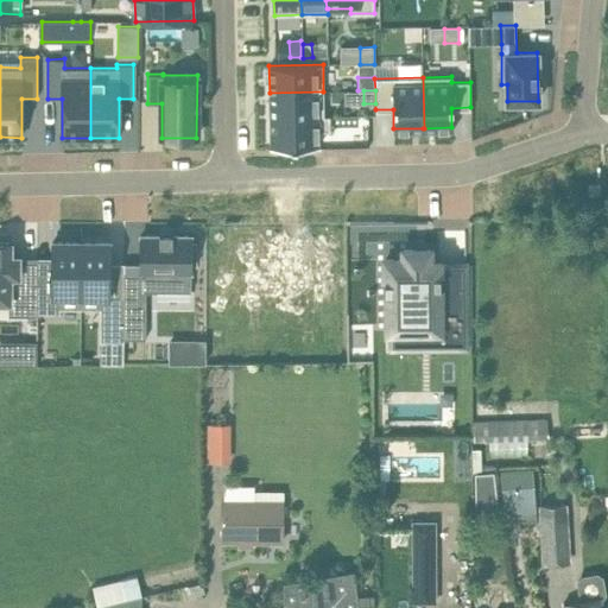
[(323,92),(270,93),(270,118),(324,116),(324,115),(323,92)]
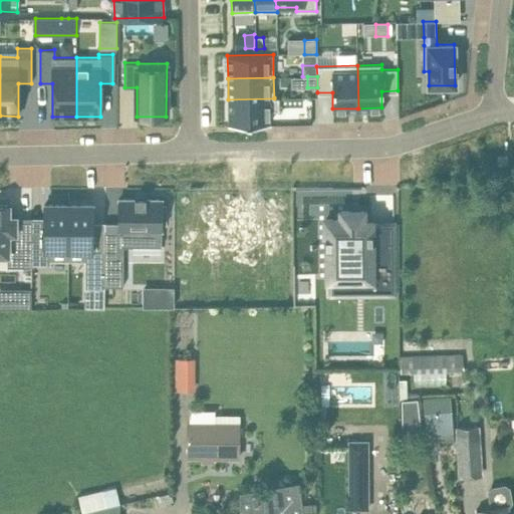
[(274,98),(228,99),(229,124),(270,124),(269,111),(279,110),(279,97),(274,97),(274,98)]
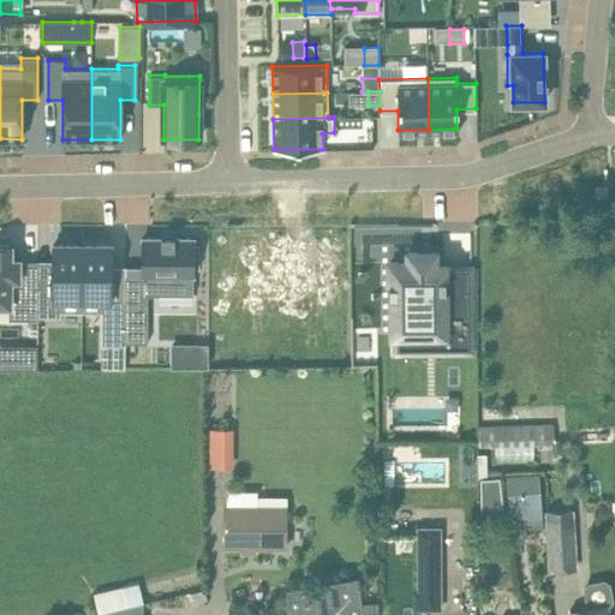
[(607,187),(595,187),(595,197),(607,197),(607,187)]
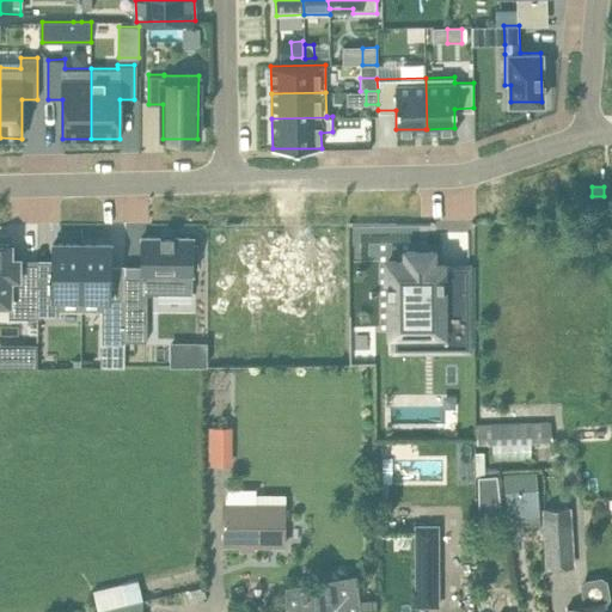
[(160,237),(141,237),(141,294),(193,294),(193,265),(197,265),(197,244),(193,244),(193,237),(173,237),(173,236),(160,236),(160,237)]
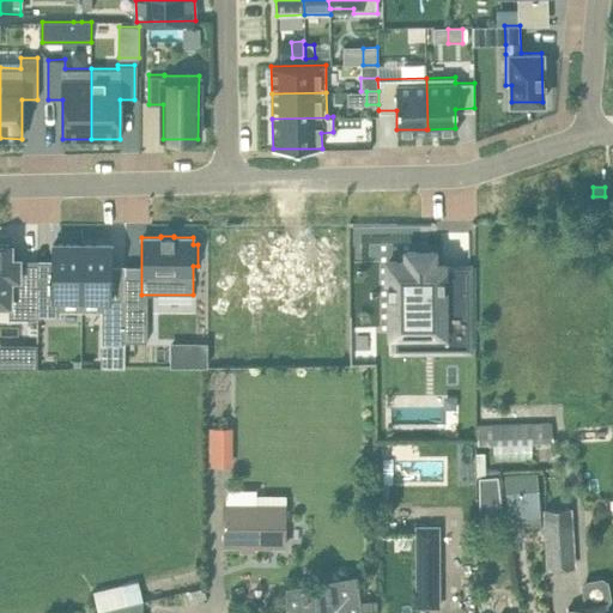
[(0,303),(8,304),(8,319),(37,319),(37,260),(19,260),(19,258),(11,258),(11,243),(0,243),(0,303)]
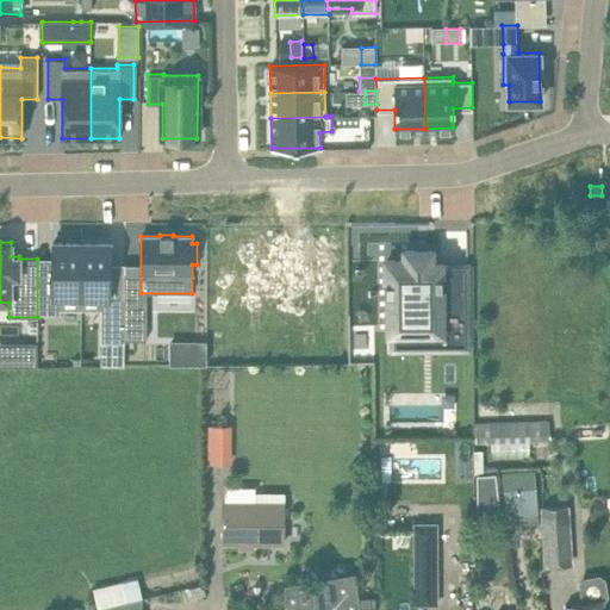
[(253,277),(221,277),(221,290),(221,307),(253,307),(253,290),(324,288),(324,244),(303,246),(303,242),(274,242),(274,246),(251,246),(253,277)]
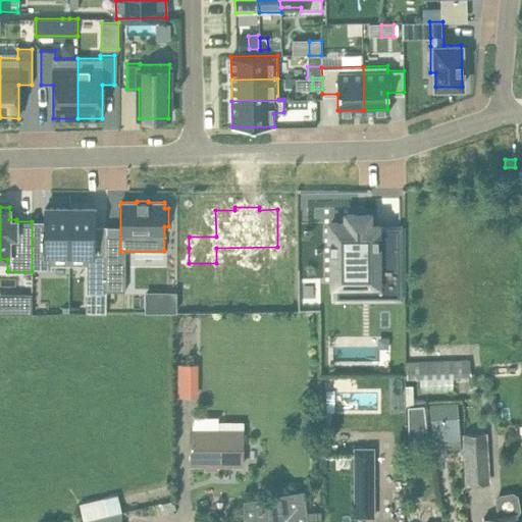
[(32,231),(32,269),(51,269),(51,265),(52,258),(69,258),(69,208),(45,208),(45,221),(45,232),(32,231)]
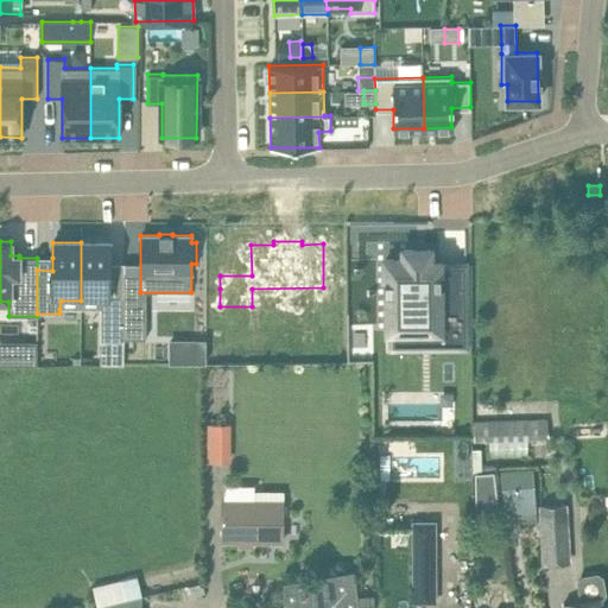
[(81,242),(81,301),(82,301),(81,309),(100,309),(106,309),(106,341),(125,341),(125,339),(125,297),(125,271),(124,271),(109,271),(109,264),(109,242),(81,242)]
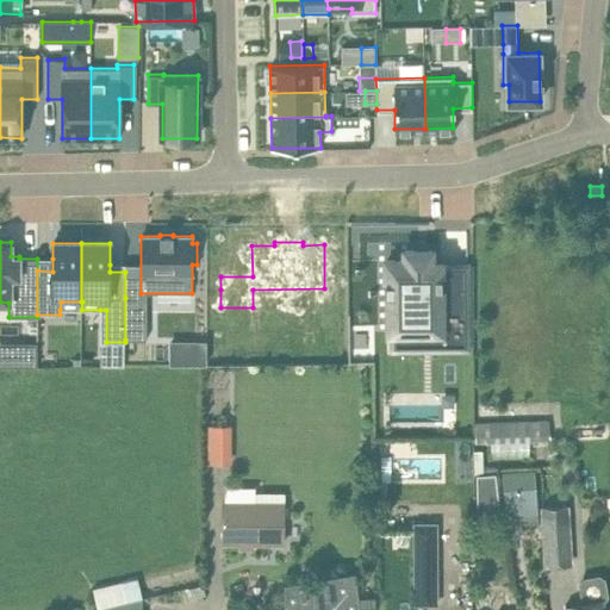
[(386,281),(385,281),(385,282),(387,282),(387,292),(385,292),(385,293),(388,293),(390,331),(440,331),(441,348),(468,348),(467,265),(431,266),(431,250),(404,251),(405,261),(386,261),(386,281)]
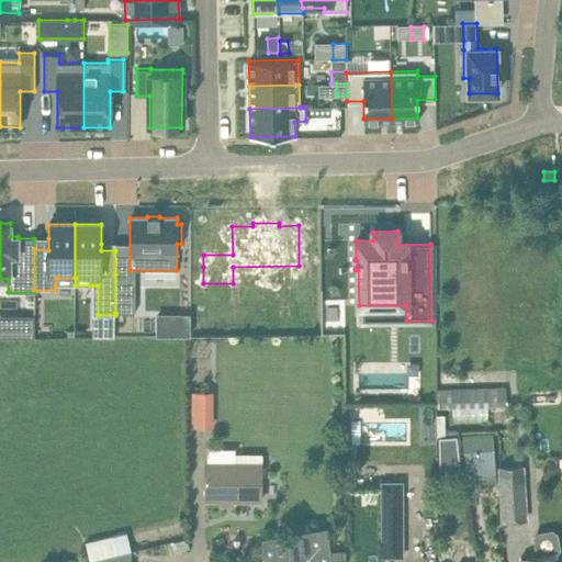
[(135,274),(115,274),(115,313),(135,313),(135,274)]
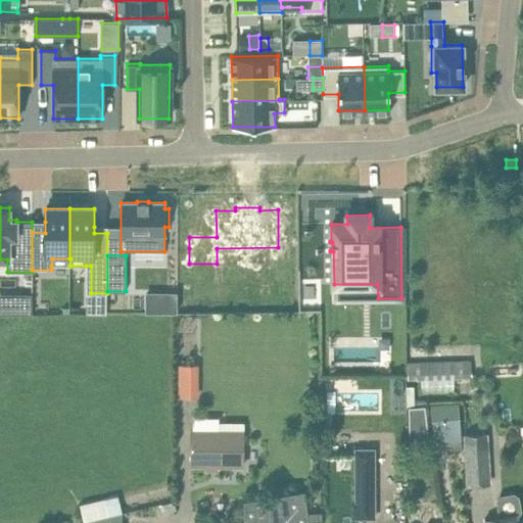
[(177,294),(165,294),(165,312),(177,312),(177,294)]
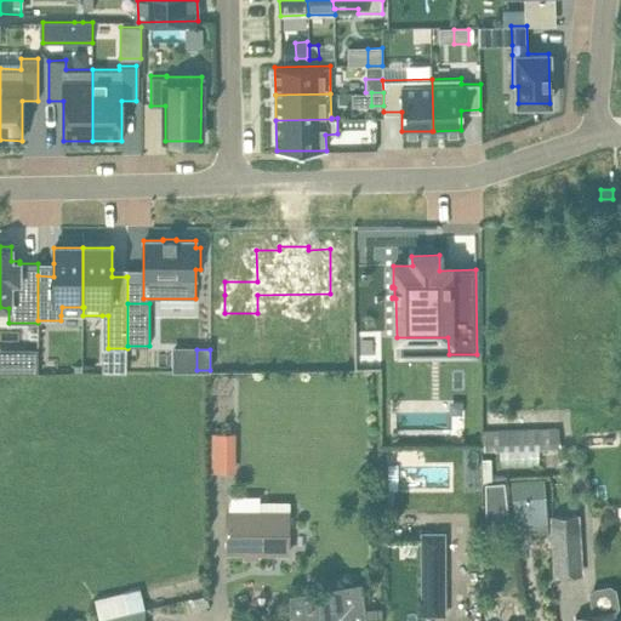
[(559,427),(484,429),(484,450),(559,448),(559,427)]
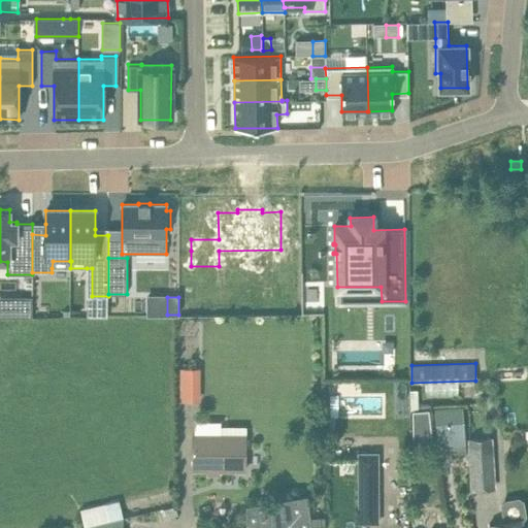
[(463,407),(434,409),(437,446),(466,443),(463,407)]
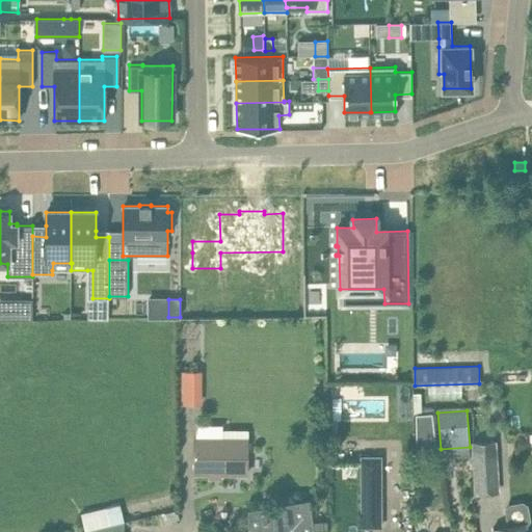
[(430,414),(415,415),(416,448),(434,446),(430,414)]
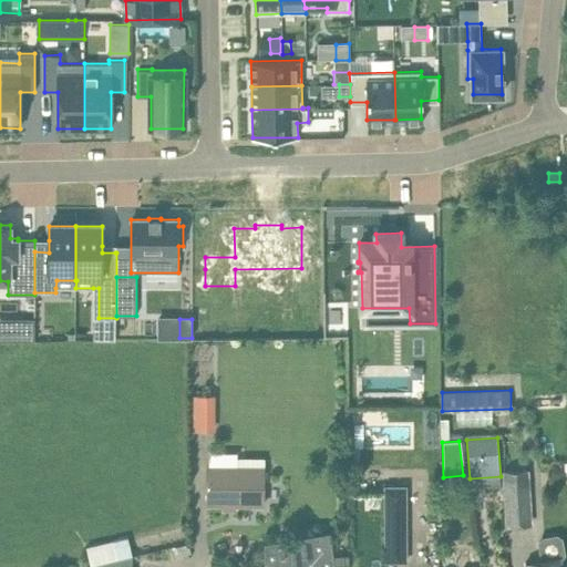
[(206,482),(206,504),(264,504),(264,482),(265,468),(207,468),(206,482)]
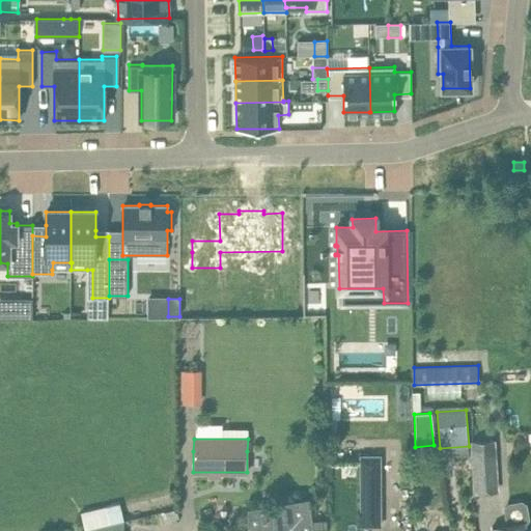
[(494,440),(472,441),(475,491),(497,490),(494,440)]
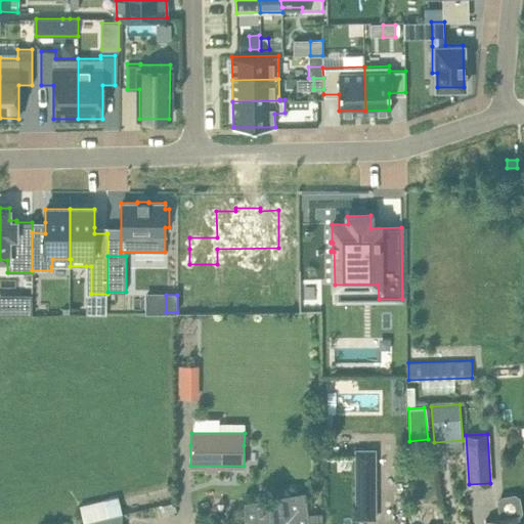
[(376,448),(354,448),(354,519),(376,519),(376,448)]
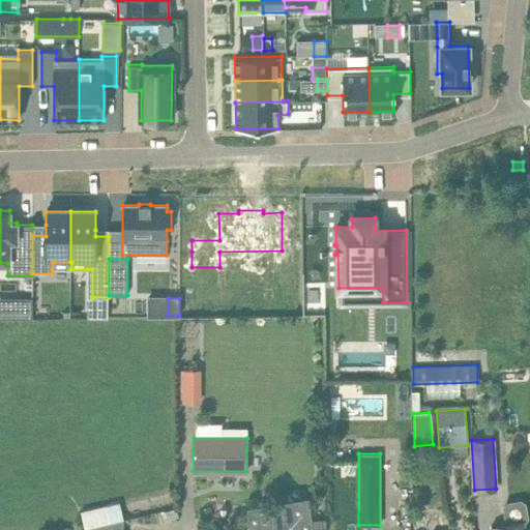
[(247,508),(246,529),(311,529),(311,528),(308,498),(247,508)]
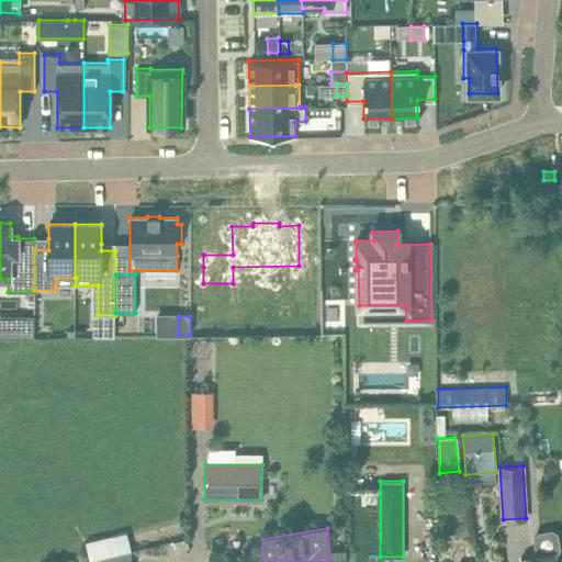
[(537,554),(520,557),(520,561),(557,561),(555,553),(559,549),(557,535),(552,530),(538,534),(535,538),(537,554)]
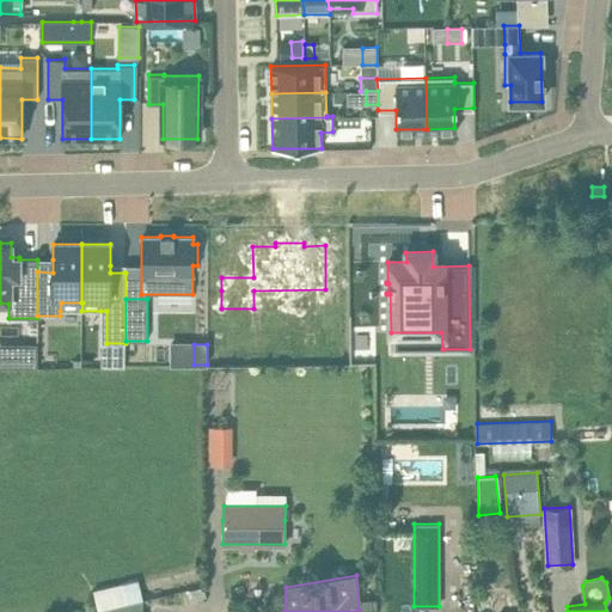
[(97,611),(141,611),(141,600),(98,611),(97,611)]
